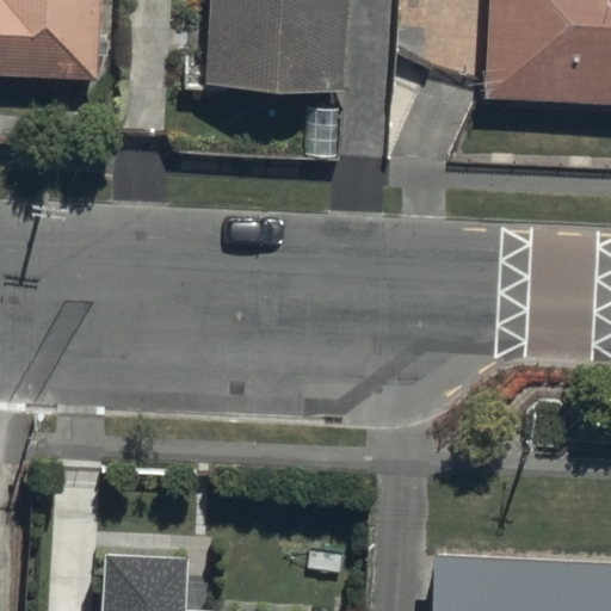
[(110,0),(0,0),(0,76),(107,82),(110,0)]
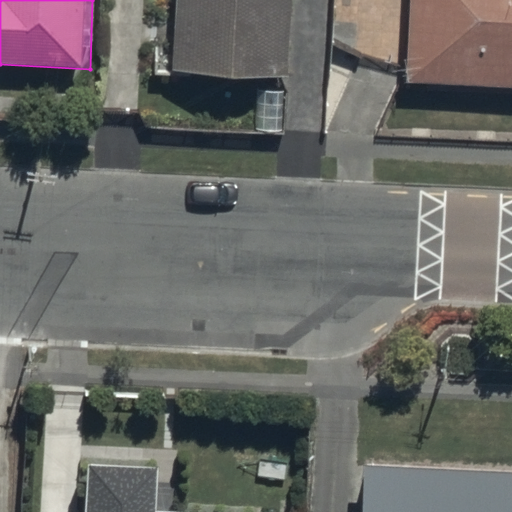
[(187,0),(183,78),(293,83),(297,0),(187,0)]
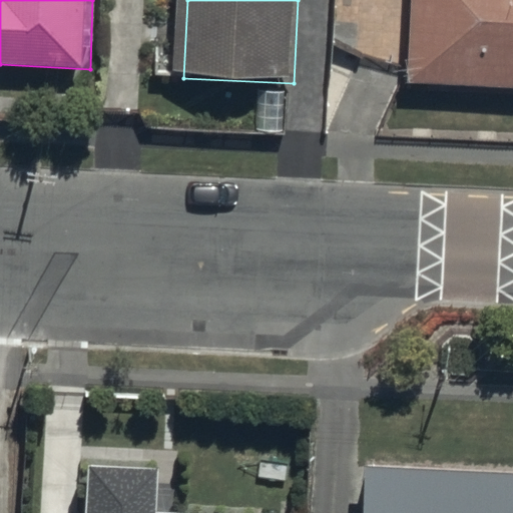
[(512,0),(411,0),(405,82),(512,87),(512,0)]
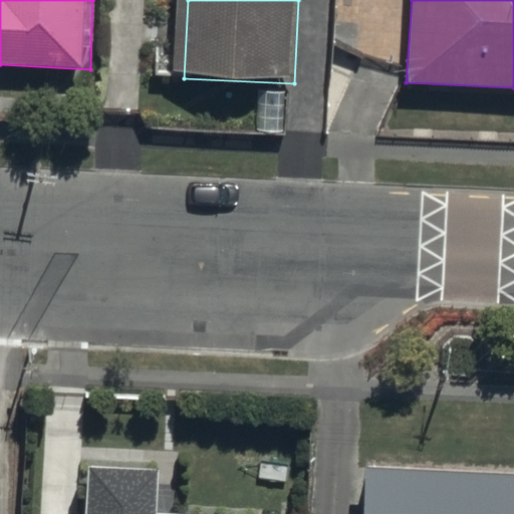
[(159,470),(88,466),(85,513),(194,513),(157,512),(159,470)]
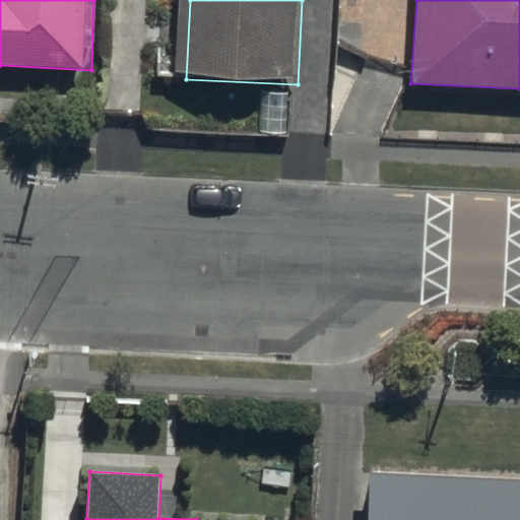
[(519,519),(519,478),(367,472),(363,519),(519,519)]
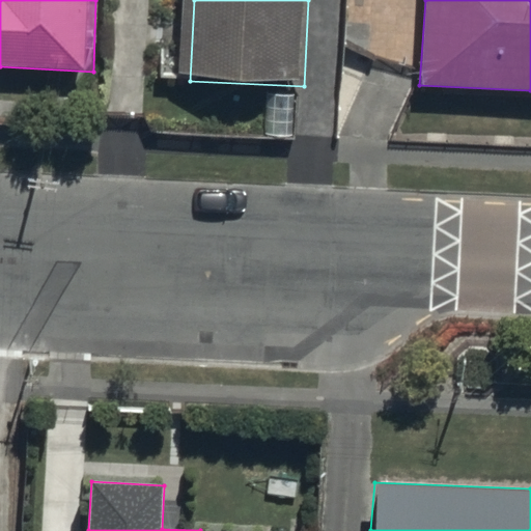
All buildings are outlined.
